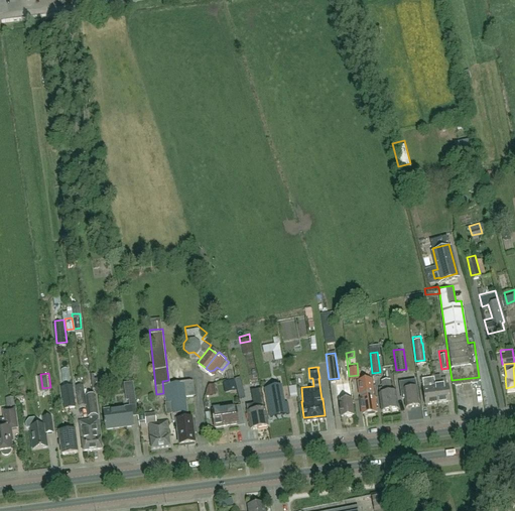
[(433,375),(434,382),(436,399),(449,398),(446,380),(445,374),(433,375)]
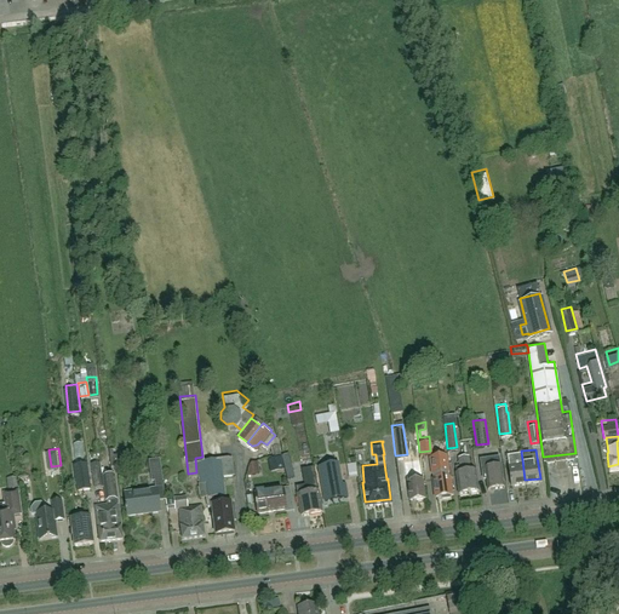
[(448,491),(451,491),(445,452),(430,453),(431,470),(434,470),(434,474),(433,474),(435,493),(441,492),(441,494),(450,493),(448,491)]
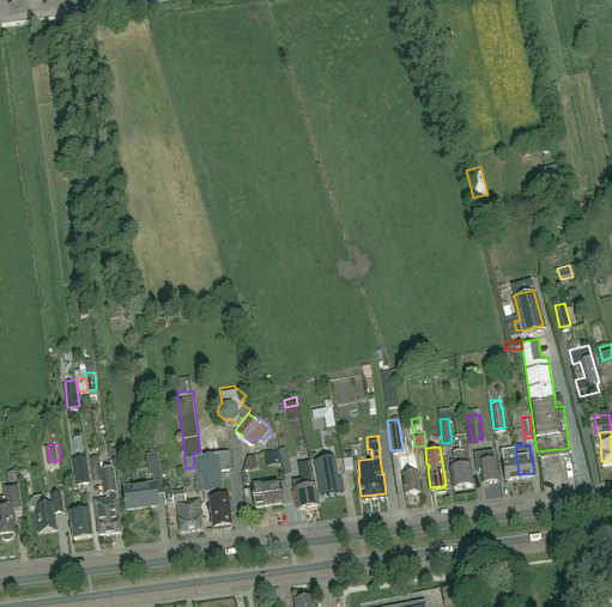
[(453,457),(449,457),(453,484),(472,481),(470,461),(465,462),(462,447),(452,448),(453,457)]
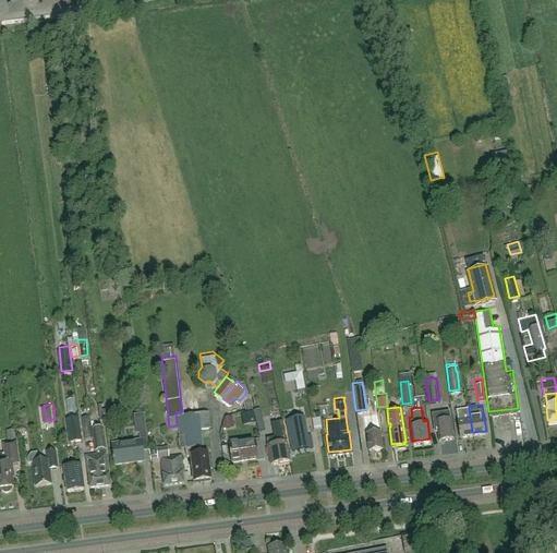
[(472,432),(470,413),(467,413),(465,407),(457,408),(457,416),(459,434),(472,432)]
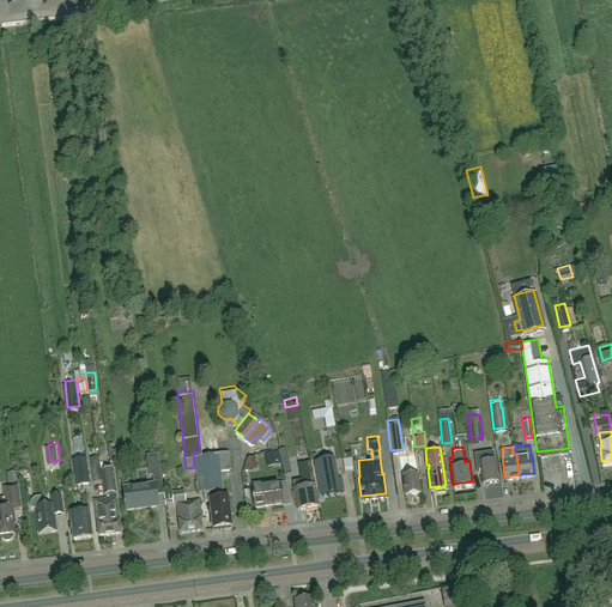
[(204,487),(219,485),(222,485),(219,467),(230,465),(228,448),(200,451),(193,453),(194,467),(195,474),(203,473),(204,486),(204,487)]
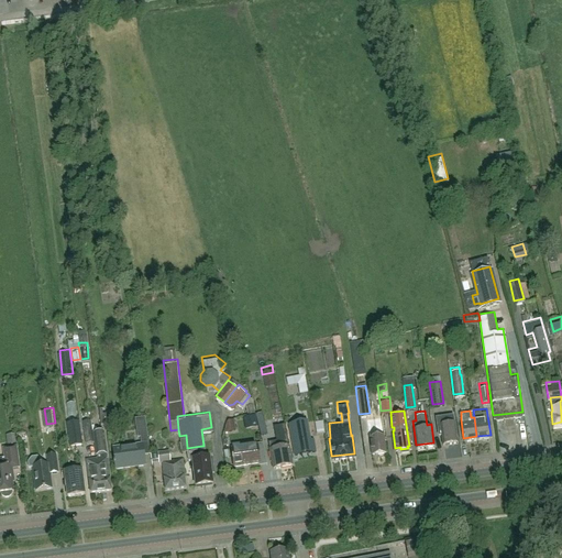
[(142,440),(149,439),(145,413),(134,414),(135,425),(139,424),(140,440),(112,444),(113,457),(112,457),(113,459),(114,459),(114,465),(144,461),(142,440)]
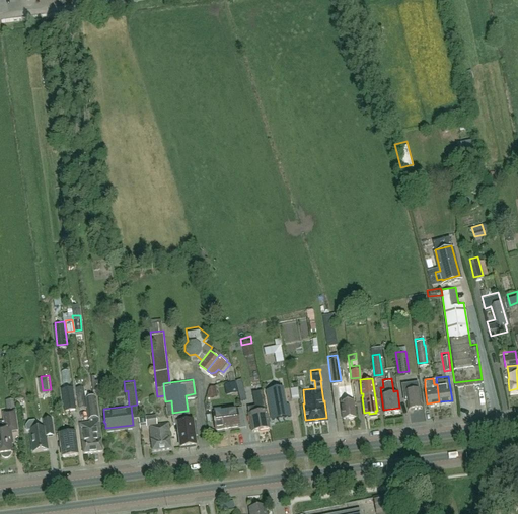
[(417,387),(416,380),(401,382),(403,397),(405,396),(408,407),(421,405),(419,386),(417,387)]
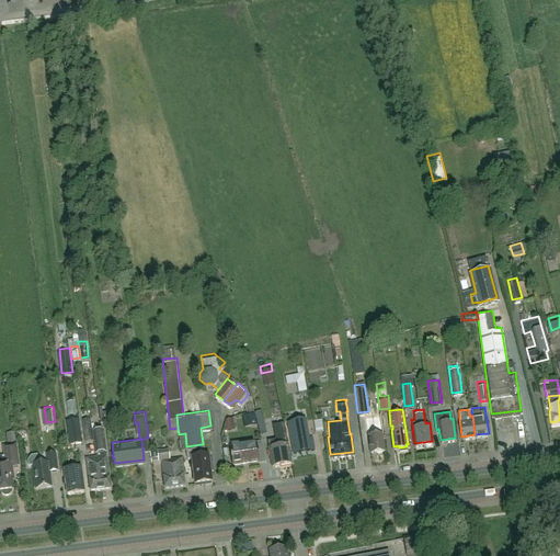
[(223,427),(223,428),(233,426),(231,413),(225,416),(223,427)]
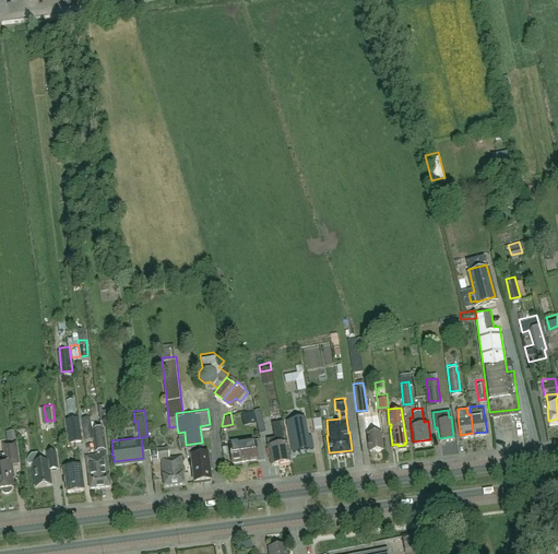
[(64,415),(68,439),(81,437),(78,413),(64,415)]
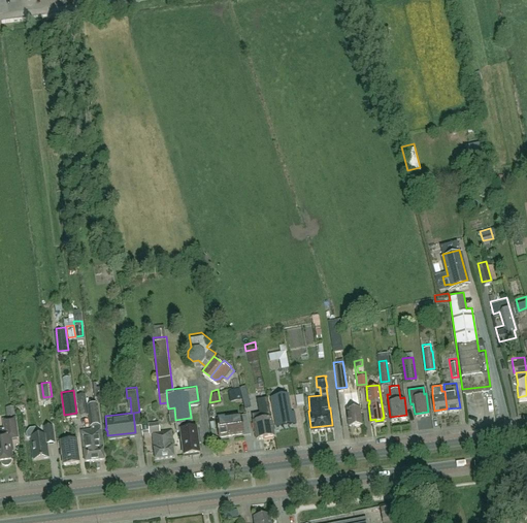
[(88,411),(85,393),(84,390),(76,391),(79,412),(88,411)]
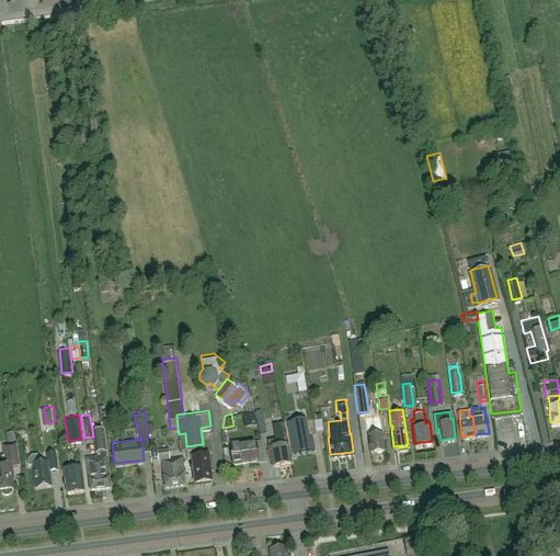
[(308,434),(305,415),(288,417),(294,447),(313,444),(311,433),(308,434)]
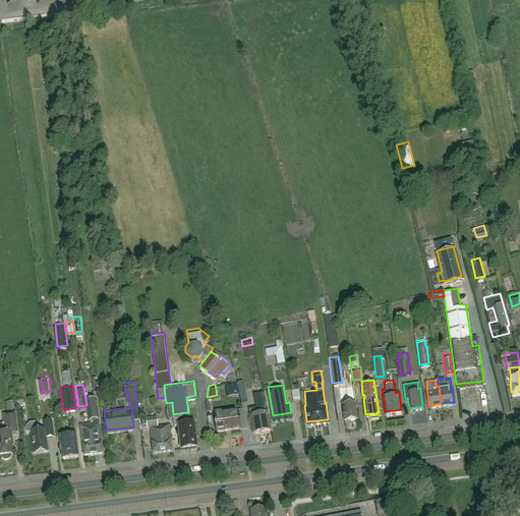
[(339,389),(343,417),(356,415),(354,399),(350,400),(348,388),(339,389)]
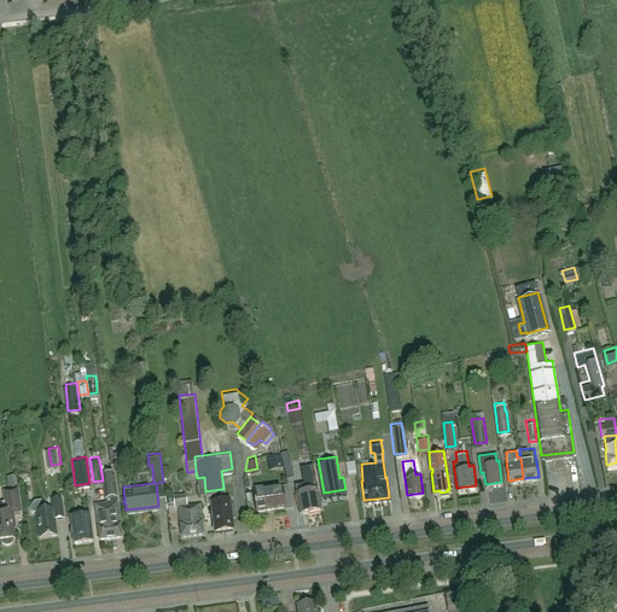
[(312,461),(310,461),(300,464),(304,488),(295,489),(298,510),(320,506),(316,485),(315,485),(312,461)]
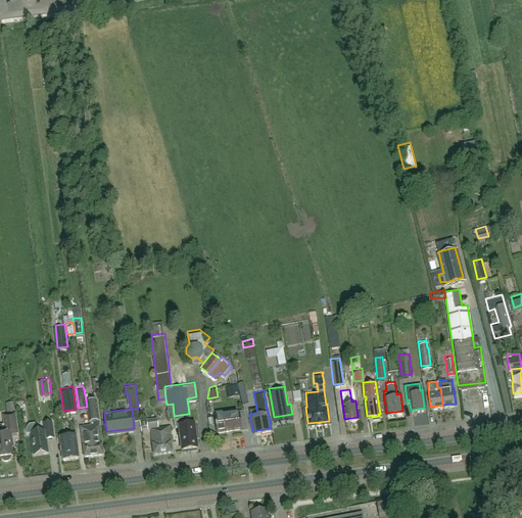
[(87,398),(89,422),(93,453),(102,452),(99,421),(98,421),(96,397),(87,398)]
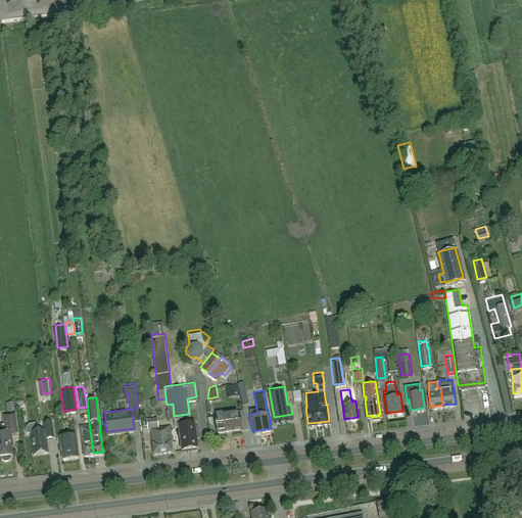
[(217,429),(240,425),(238,410),(215,413),(217,429)]
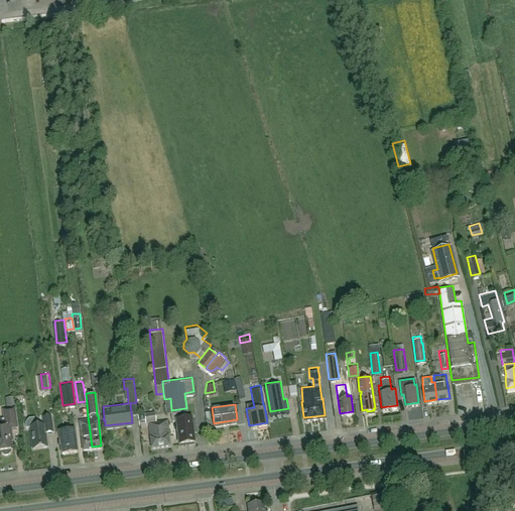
[(9,450),(10,446),(12,446),(10,431),(11,431),(11,425),(16,424),(14,405),(2,407),(4,423),(0,423),(0,449),(1,451),(4,453),(7,452),(9,450)]
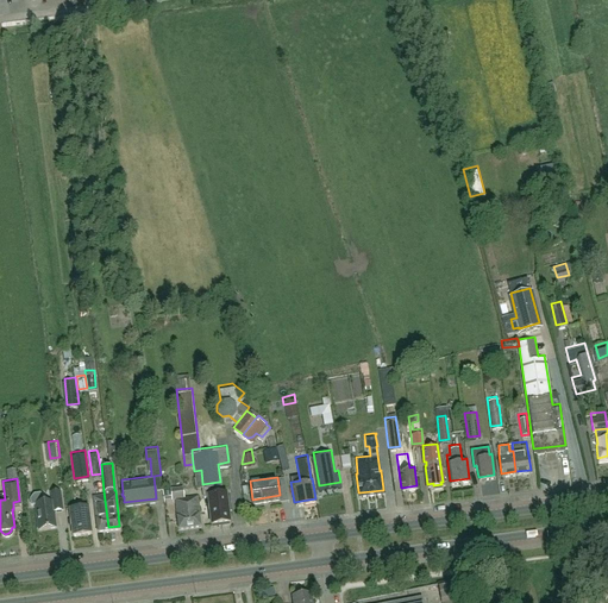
[(202,484),(202,483),(201,483),(202,494),(207,492),(211,521),(229,519),(225,490),(219,490),(218,482),(202,484)]
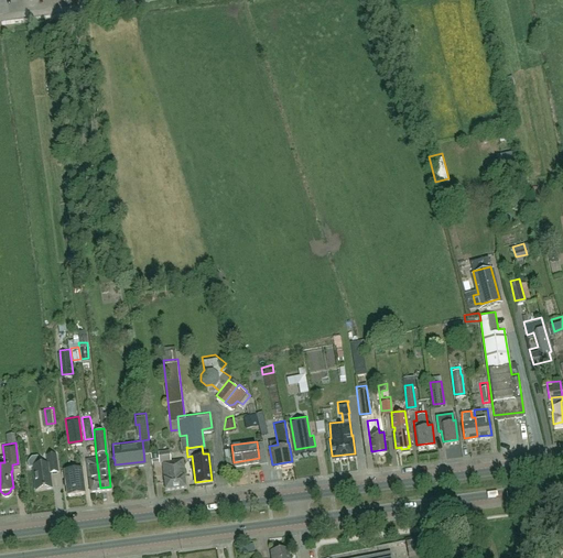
[(164,487),(175,484),(172,457),(170,457),(169,447),(158,448),(159,459),(161,458),(164,487)]
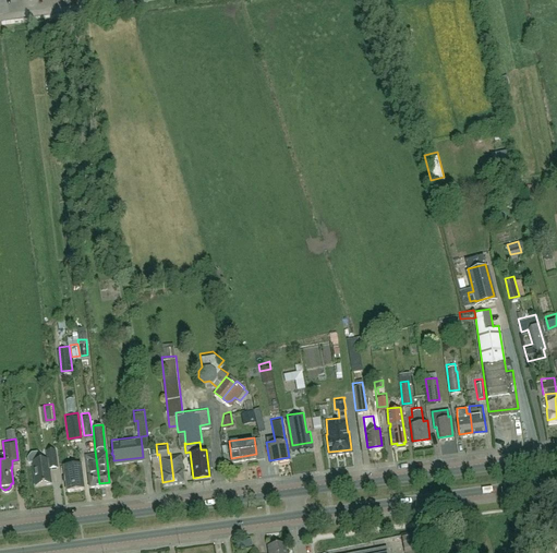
[(27,459),(31,459),(34,482),(50,480),(48,466),(57,465),(53,447),(45,448),(46,456),(40,457),(40,453),(36,449),(29,451),(26,455),(27,459)]
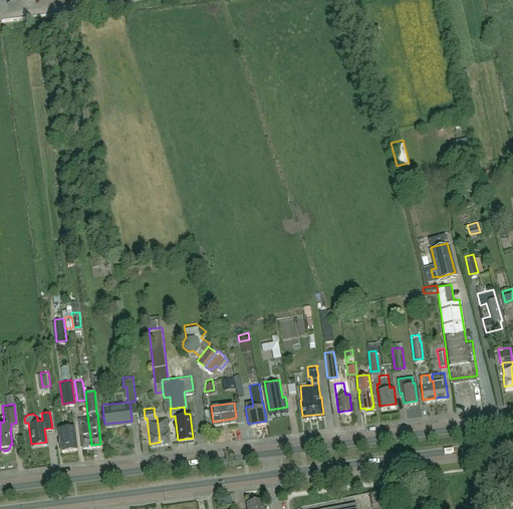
[(81,446),(91,445),(87,415),(78,416),(81,446)]
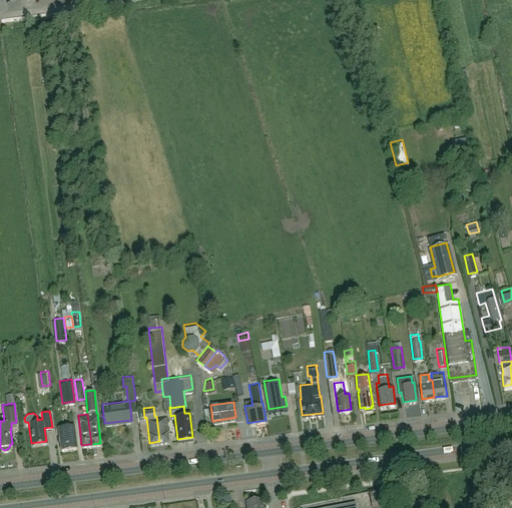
[(156,416),(159,441),(168,440),(165,414),(156,416)]
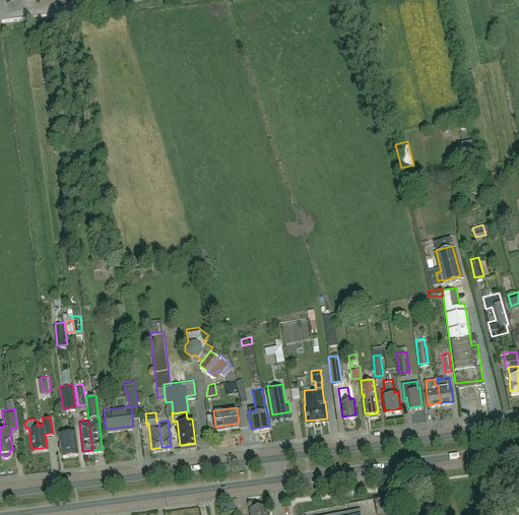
[(77,451),(75,429),(59,431),(62,453),(77,451)]
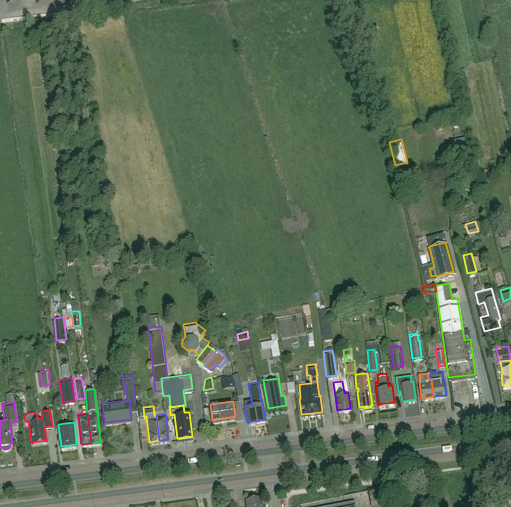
[(381,484),(367,487),(371,504),(385,501),(381,484)]
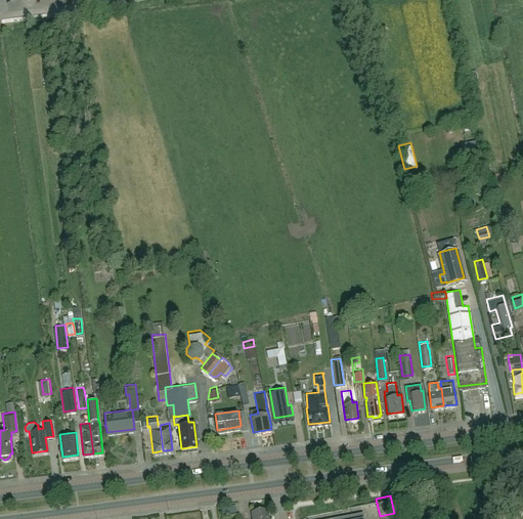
[(267,518),(266,507),(251,509),(252,518),(267,518)]
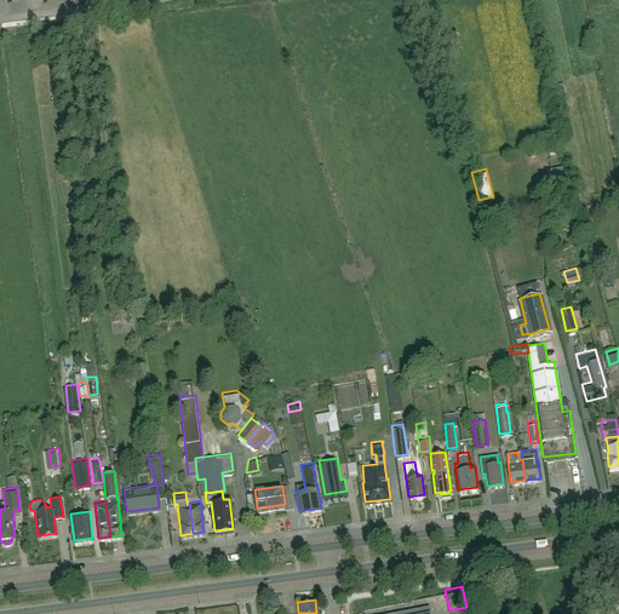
[(429,613),(429,610),(428,610),(427,603),(377,613),(429,613)]
